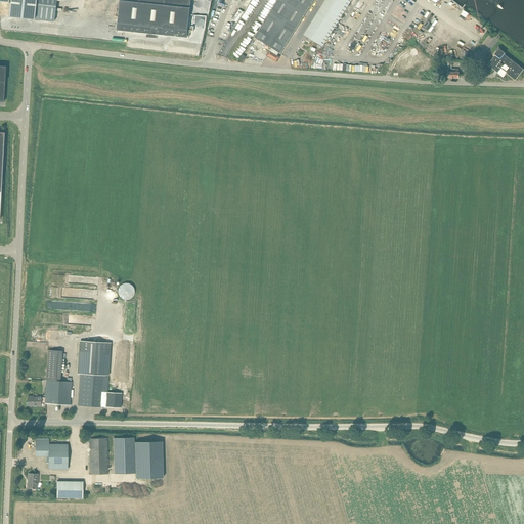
[(0,0),(0,1),(10,2),(8,17),(54,22),(55,0),(0,0)]
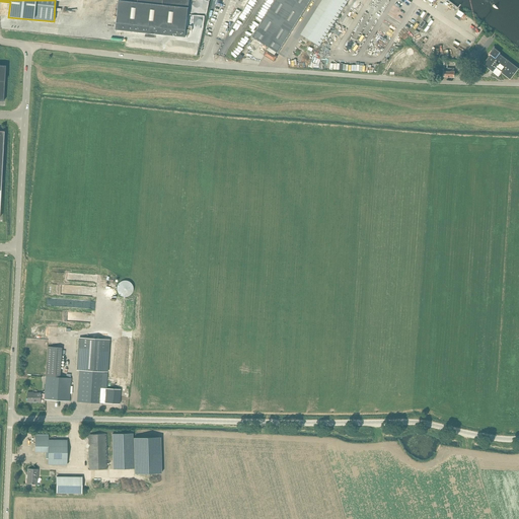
[(119,0),(116,30),(184,38),(189,0),(119,0)]
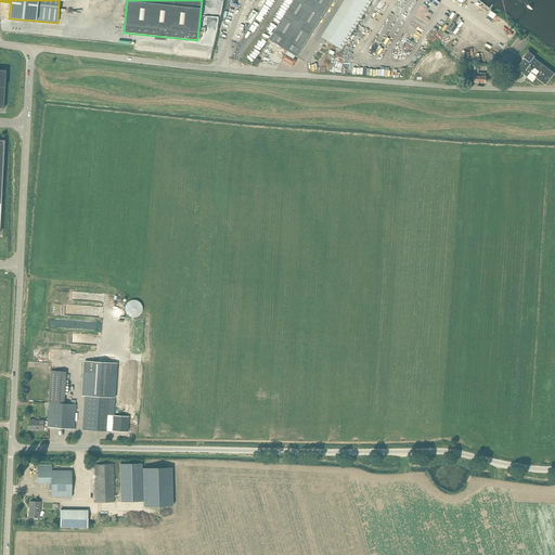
[(270,38),(269,39),(287,51),(297,56),(300,52),(332,0),(294,0),(270,38)]
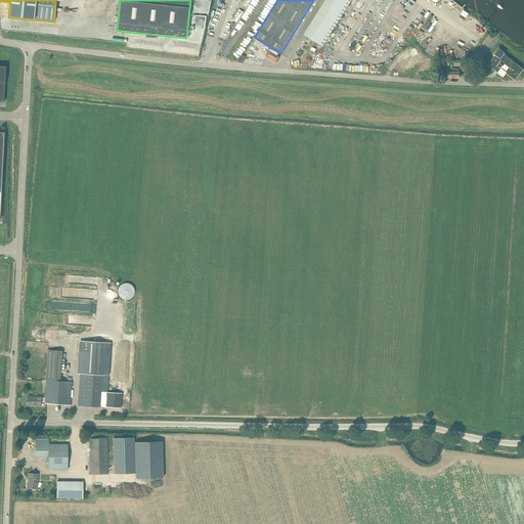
[(307,37),(322,47),(351,0),(330,0),(309,33),(307,37)]
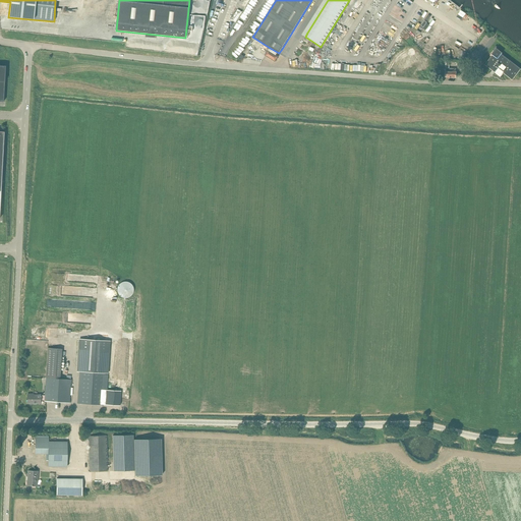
[(242,54),(247,57),(249,55),(259,61),(265,54),(262,52),(259,55),(248,48),(245,53),(244,52),(242,54)]
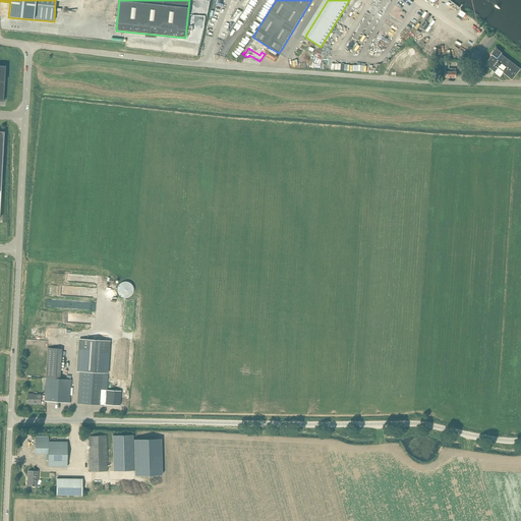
[(390,58),(391,59),(400,51),(403,54),(406,52),(403,48),(401,50),(401,49),(390,58)]
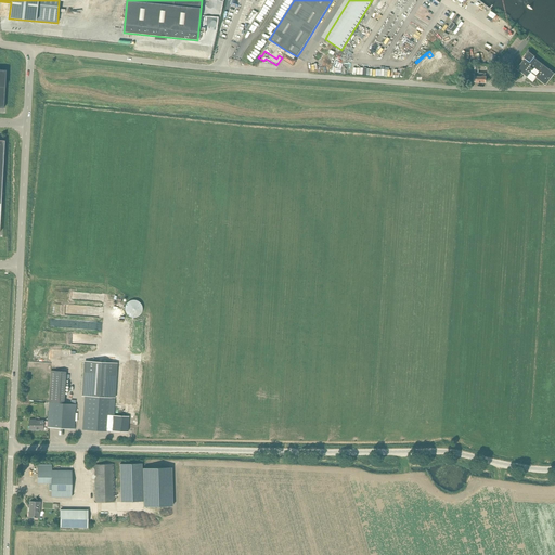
[(433,57),(431,60),(438,67),(447,61),(439,51),(431,56),(433,57)]
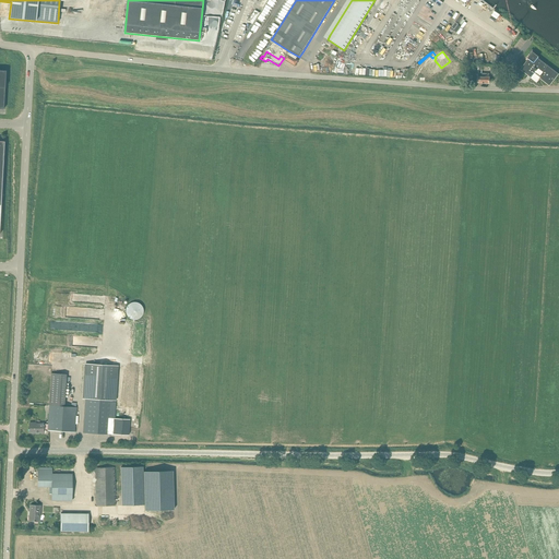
[(538,57),(532,51),(527,58),(530,60),(522,69),(532,76),(530,79),(536,84),(540,78),(549,84),(557,74),(537,59),(538,57)]
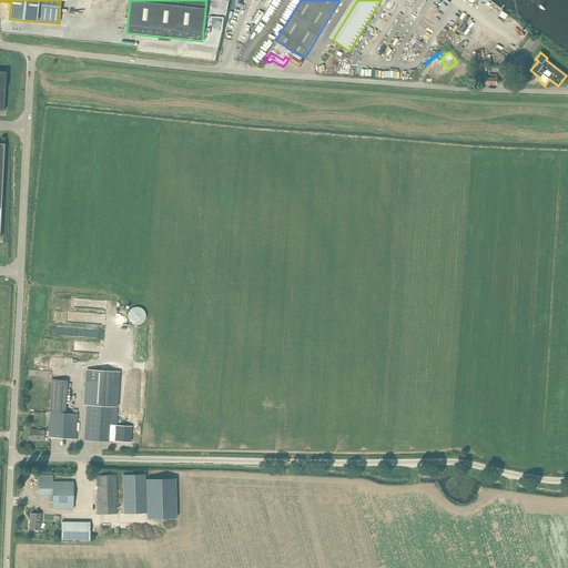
[(290,60),(300,67),(302,62),(292,56),(290,60)]
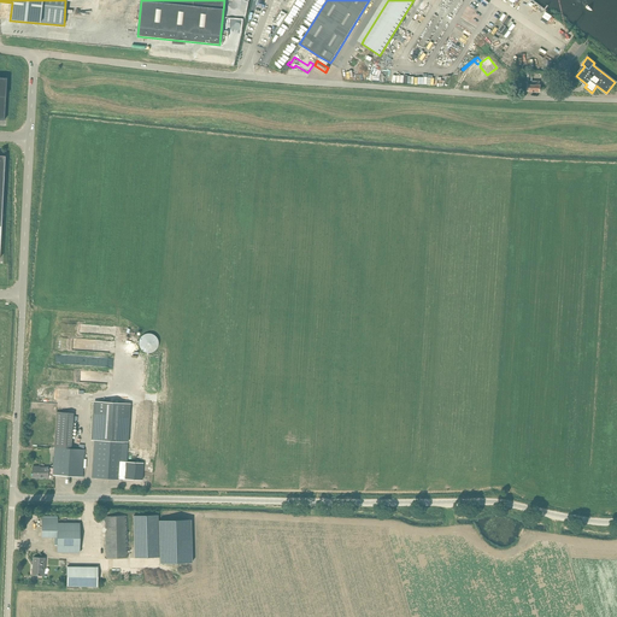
[(487,75),(480,66),(470,74),(477,82),(487,75)]
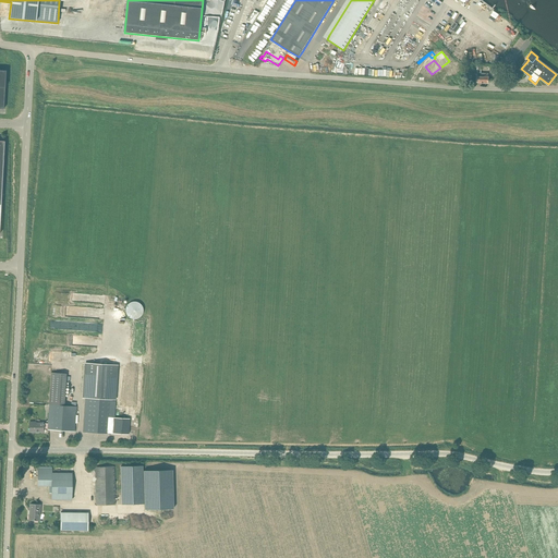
[(476,83),(488,84),(488,73),(481,73),(481,76),(476,76),(476,77),(476,83)]
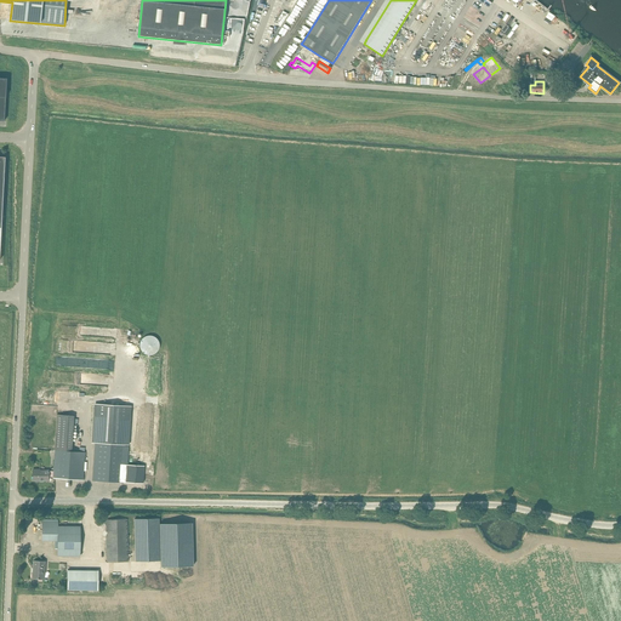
[(95,404),(92,443),(95,443),(92,474),(92,480),(123,483),(123,482),(144,484),(146,466),(126,465),(127,446),(125,446),(125,445),(129,445),(131,406),(95,404)]
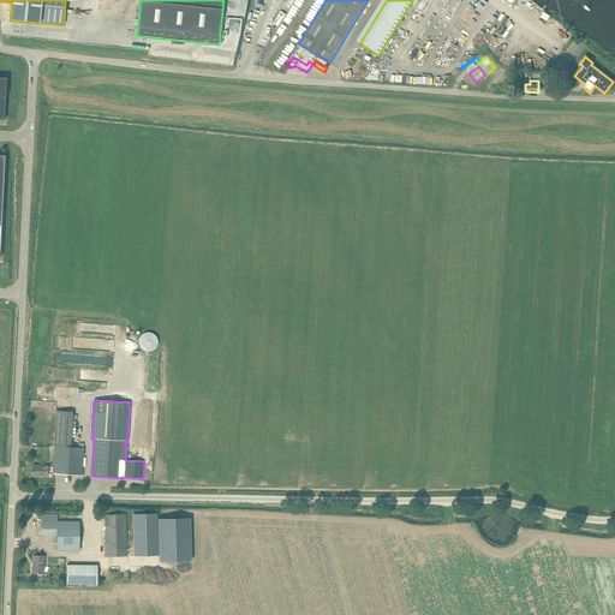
[(53,467),(48,467),(37,467),(37,465),(33,465),(33,476),(48,476),(48,471),(53,471),(53,473),(82,476),(84,451),(71,449),(72,427),(73,412),(57,411),(53,467)]
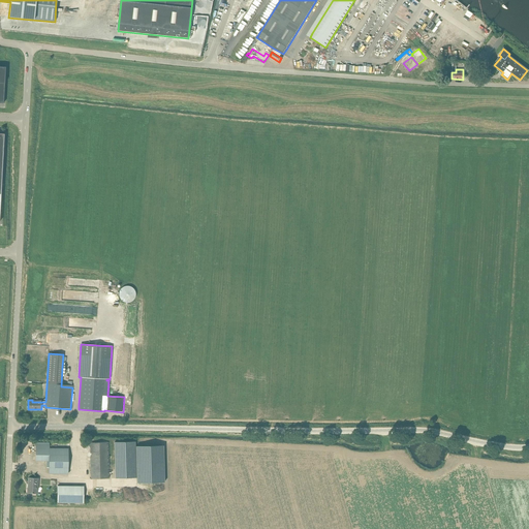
[(90,448),(91,479),(110,478),(109,447),(109,442),(90,443),(90,448)]
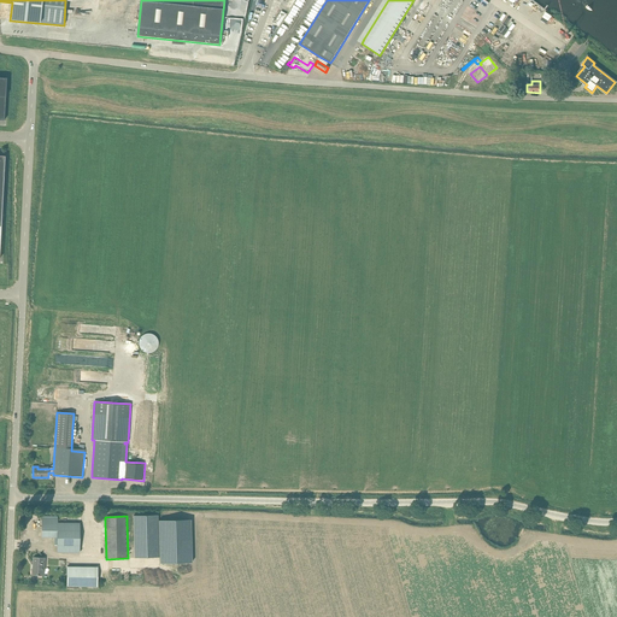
[(133,516),(134,558),(158,557),(158,516),(133,516)]
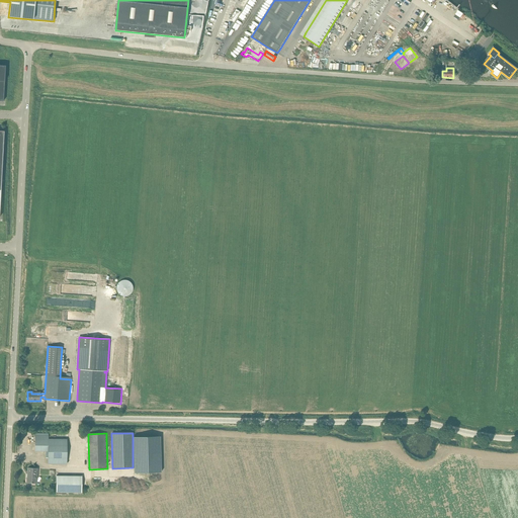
[(34,451),(48,451),(48,463),(67,464),(67,439),(49,439),(49,435),(35,435),(34,451)]
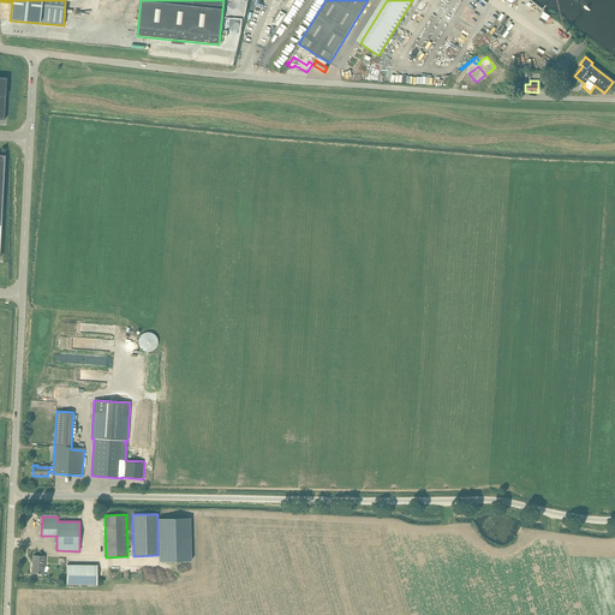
[(190,518),(157,518),(160,561),(191,560),(190,518)]
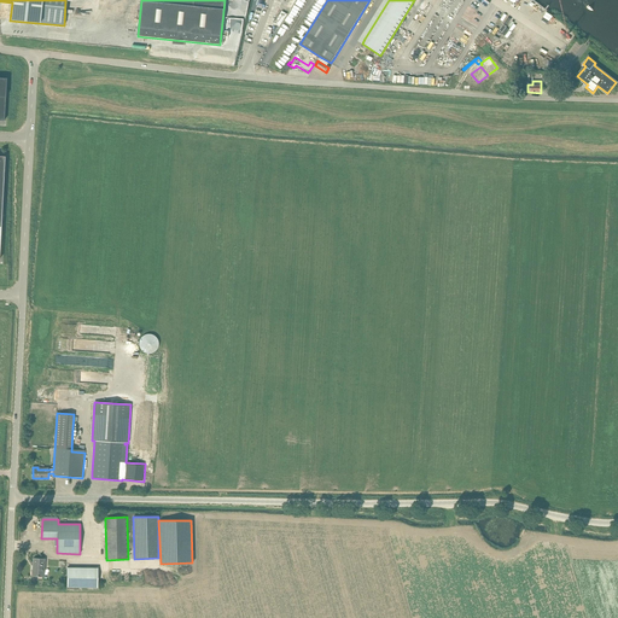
[(31,576),(38,577),(44,577),(44,576),(42,576),(44,565),(45,566),(45,559),(34,559),(33,571),(31,571),(31,576)]
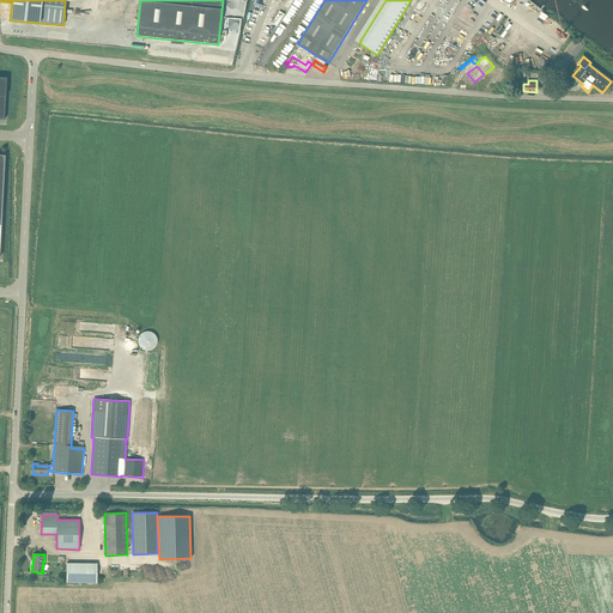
[(67,563),(66,582),(96,583),(97,564),(67,563)]
